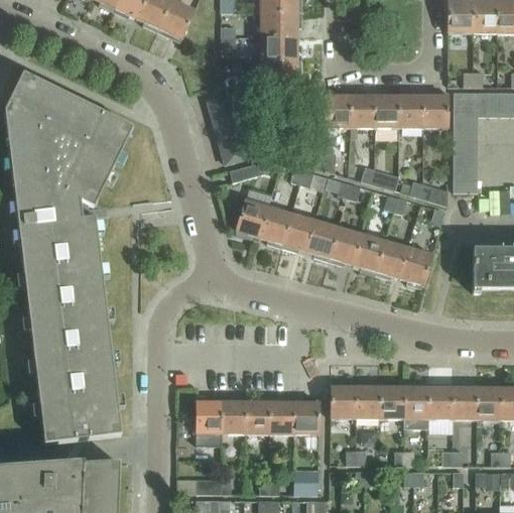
[(95,0),(102,3),(101,6),(115,13),(121,0),(95,0)]
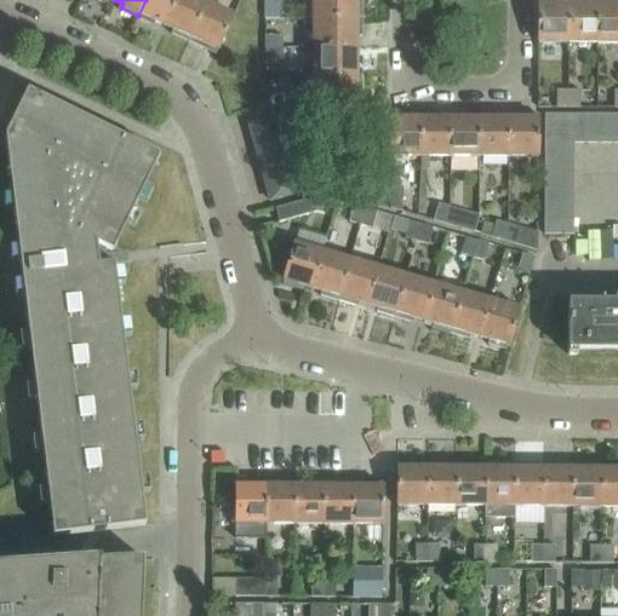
[(166,24),(177,0),(146,0),(138,16),(155,24),(156,21),(166,24)]
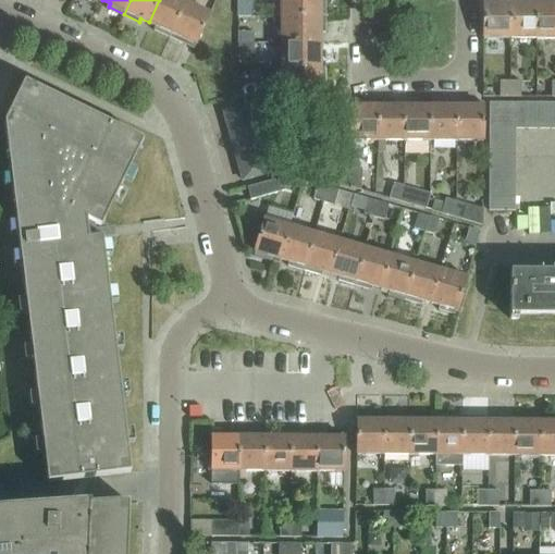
[(171,36),(187,0),(159,0),(149,22),(157,26),(156,29),(171,36)]
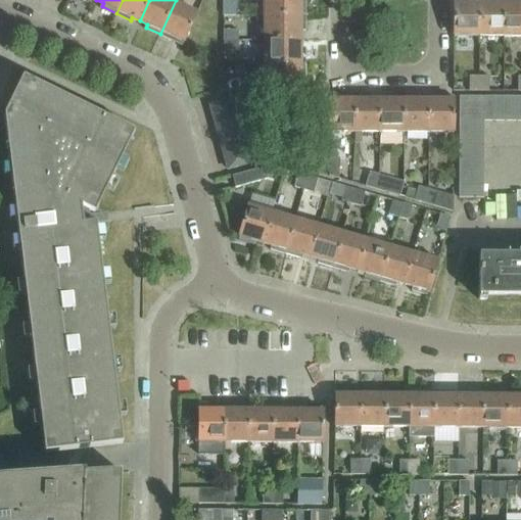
[(184,41),(198,10),(176,0),(160,34),(175,41),(177,37),(184,41)]
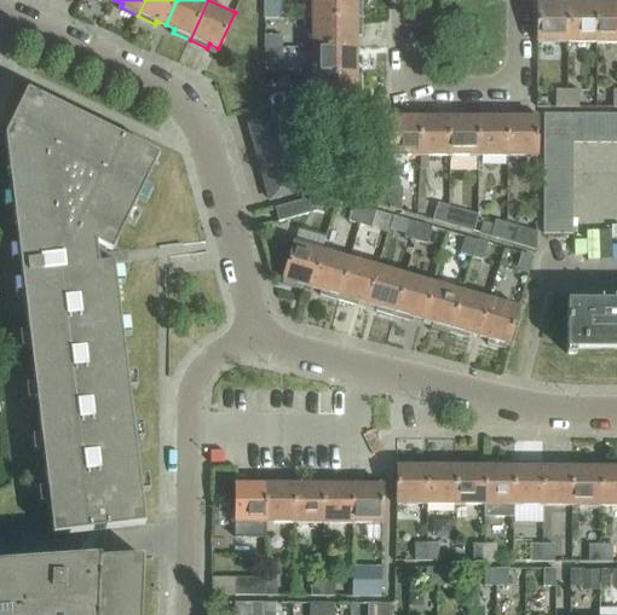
[(284,0),(266,0),(266,16),(278,16),(278,0),(284,0)]
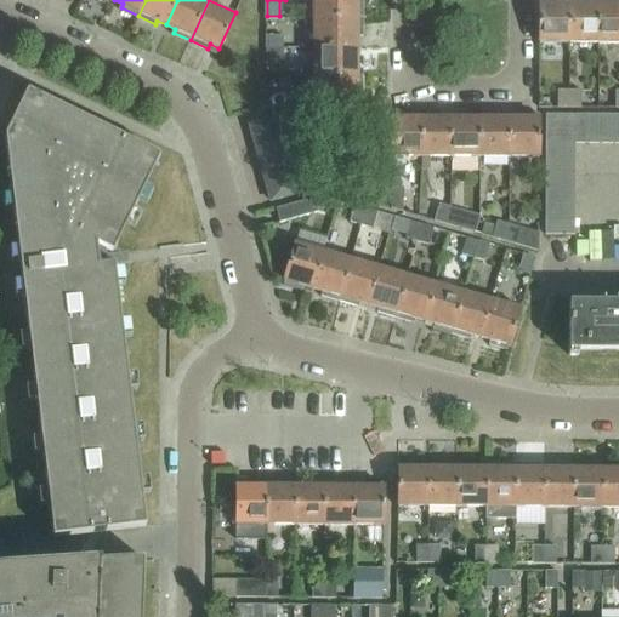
[(313,0),(314,16),(364,16),(364,0),(313,0)]
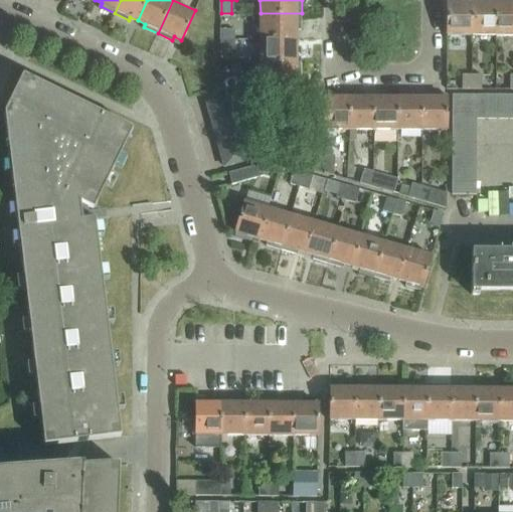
[(473,34),(473,0),(464,0),(449,0),(448,0),(448,34),(473,34)]
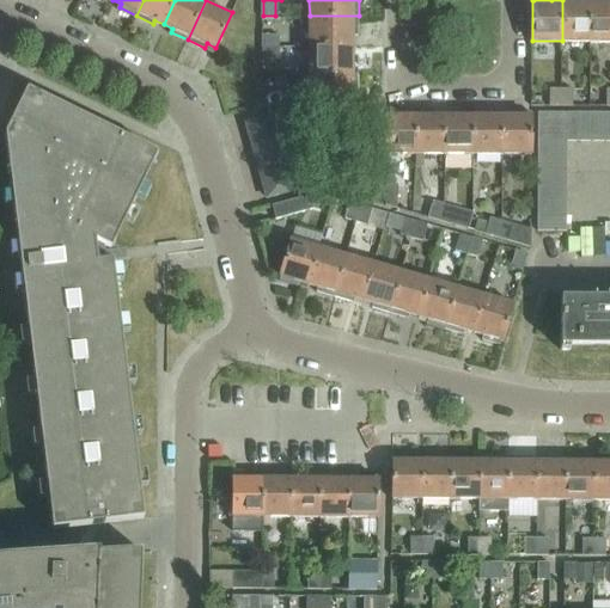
[(591,41),(591,0),(572,0),(562,0),(562,41),(591,41)]
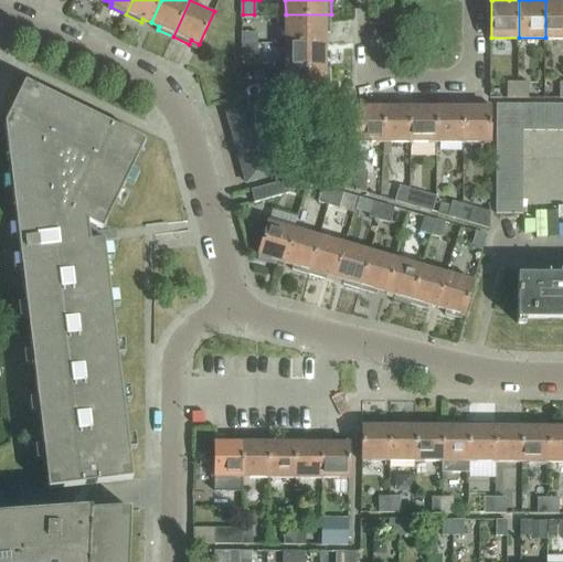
[(562,0),(545,0),(545,38),(562,36),(562,0)]
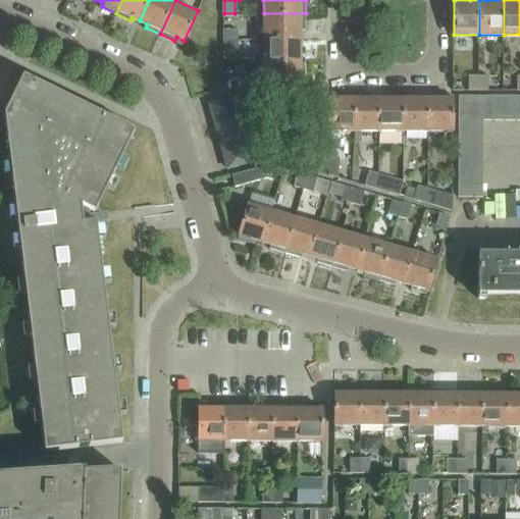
[(306,30),(306,13),(264,13),(263,38),(303,38),(303,30),(306,30)]
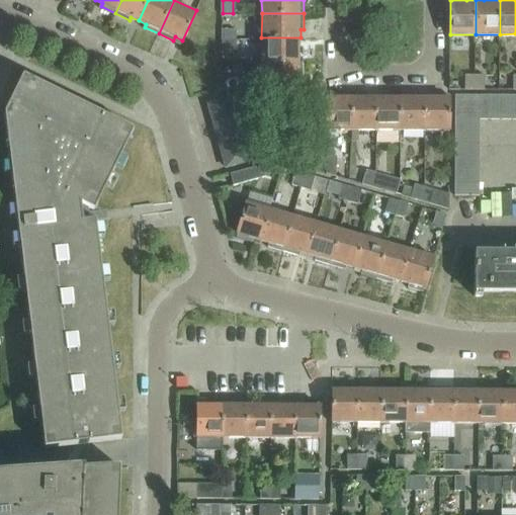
[(238,27),(223,27),(223,37),(238,37),(238,27)]
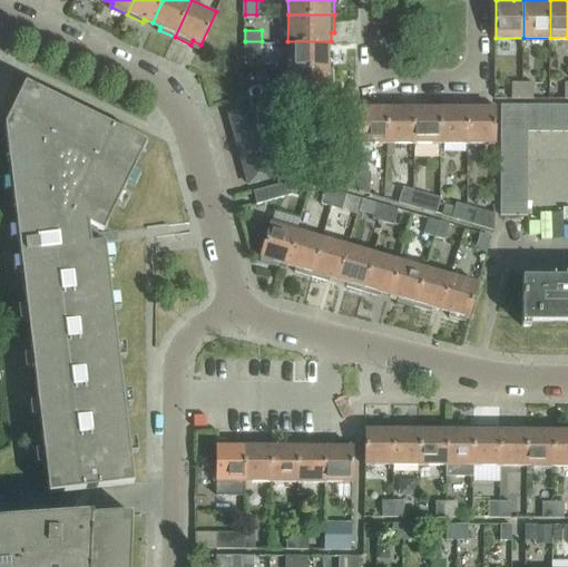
[(262,52),(262,41),(245,41),(245,52),(262,52)]
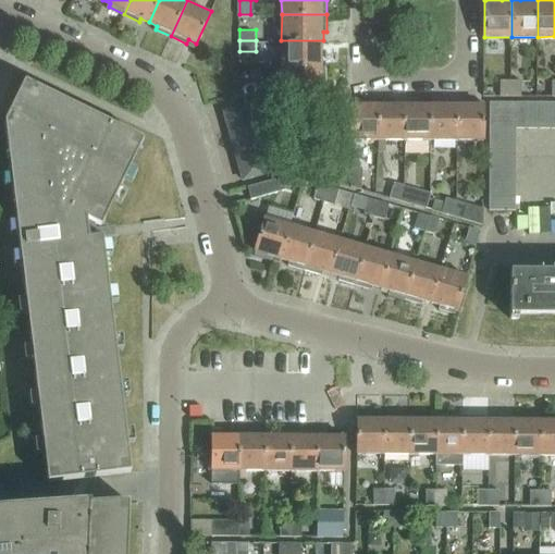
[(322,49),(323,40),(281,40),(281,66),(325,66),(327,49),(322,49)]
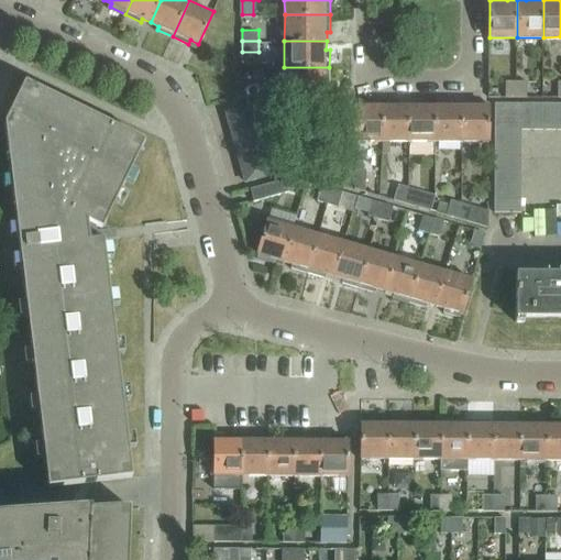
[(329,85),(329,67),(284,67),(284,94),(326,95),(326,85),(329,85)]
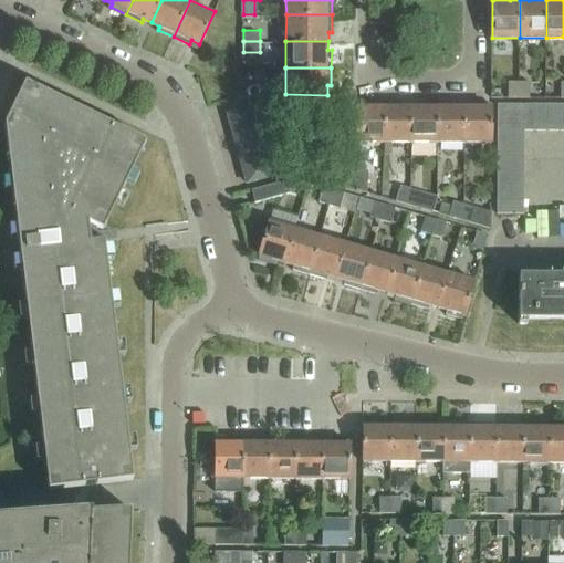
[(520,95),(520,80),(509,80),(509,95),(520,95)]
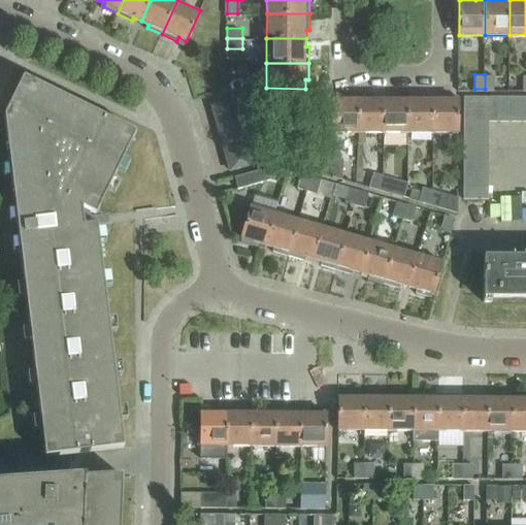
[(496,74),(485,74),(485,89),(496,89),(496,74)]
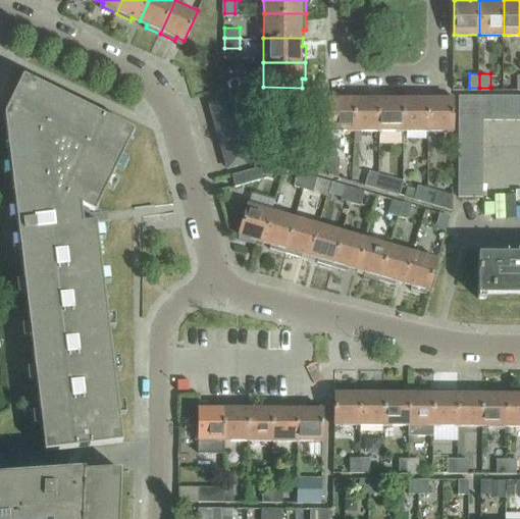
[(123,440),(97,220),(92,221),(90,208),(96,211),(136,130),(24,75),(9,106),(11,120),(6,121),(46,450),(123,440)]
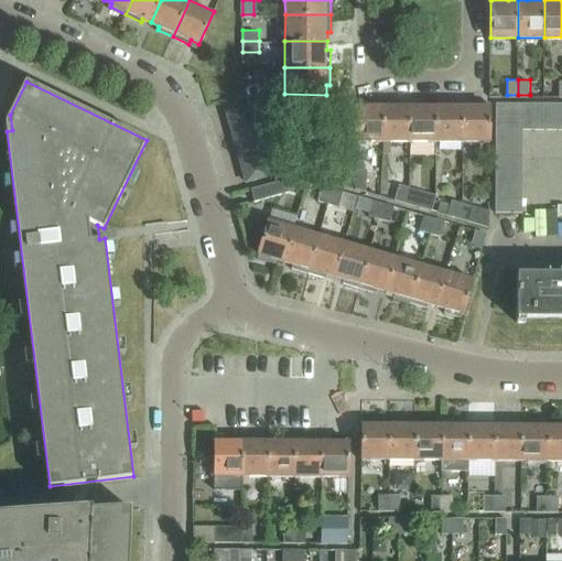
[(259,83),(242,82),(242,94),(259,94),(259,83)]
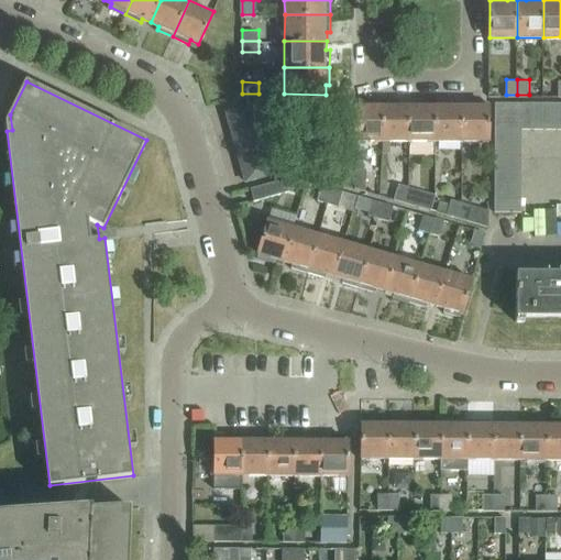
[(383,140),(383,100),(366,99),(366,103),(356,103),(355,140),(383,140)]
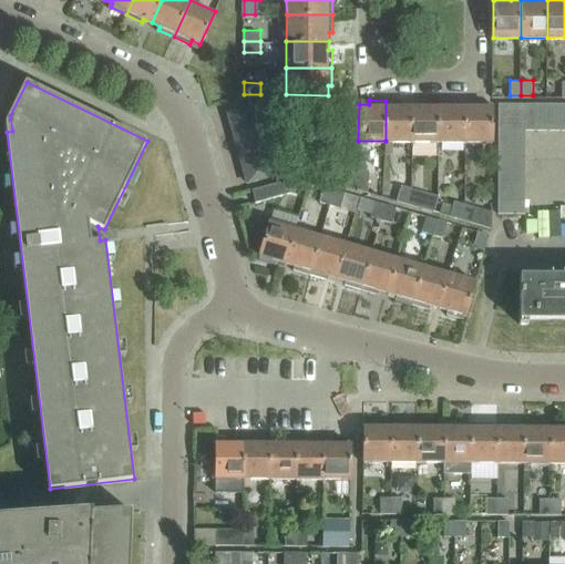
[(412,141),(412,104),(403,104),(403,101),(386,101),(386,141),(412,141)]
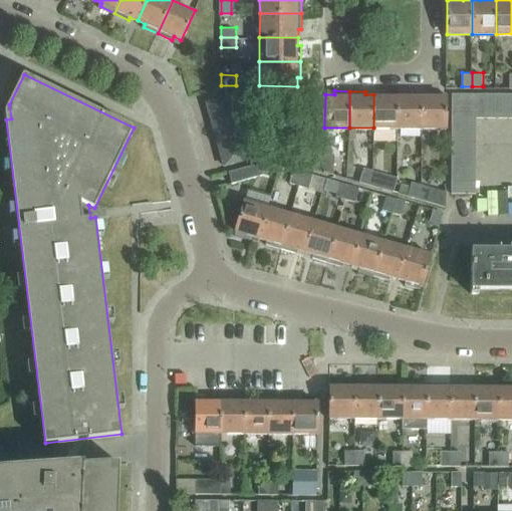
[(398,129),(398,91),(382,91),(382,95),(373,94),(373,128),(398,129)]
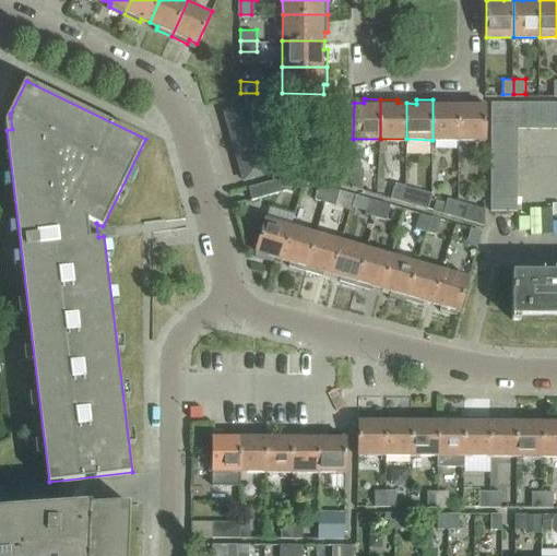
[(458,140),(459,104),(450,104),(450,99),(433,99),(433,140),(458,140)]
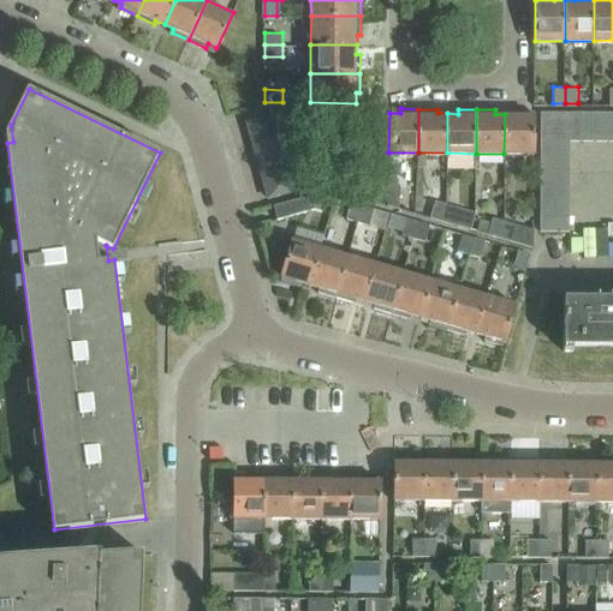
[(534,154),(535,111),(516,111),(516,114),(505,114),(504,154),(534,154)]
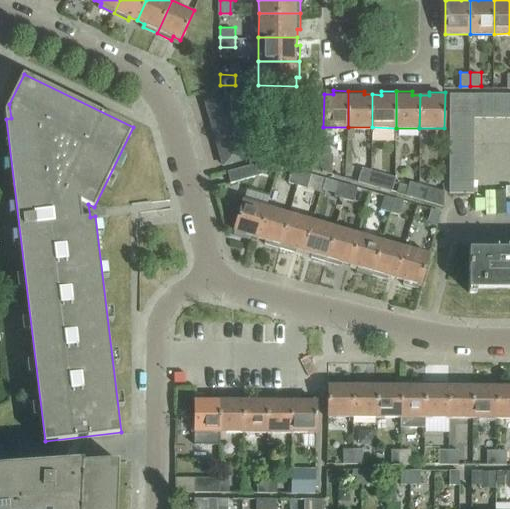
[(486,116),(486,92),(450,92),(450,116),(474,116),(486,116)]
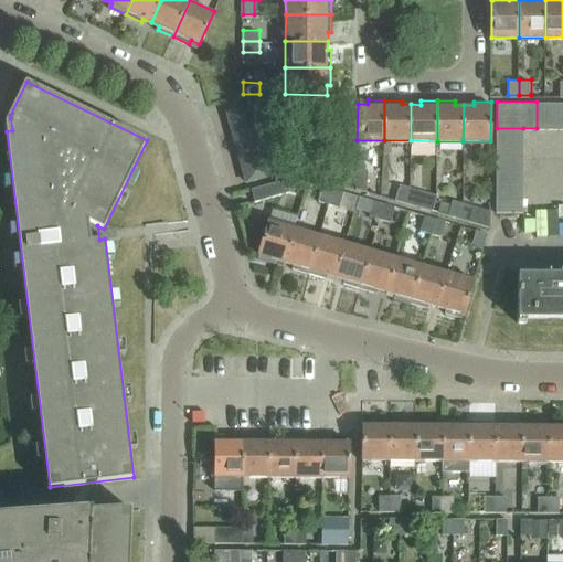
[(550,128),(550,102),(537,102),(537,128),(550,128)]
